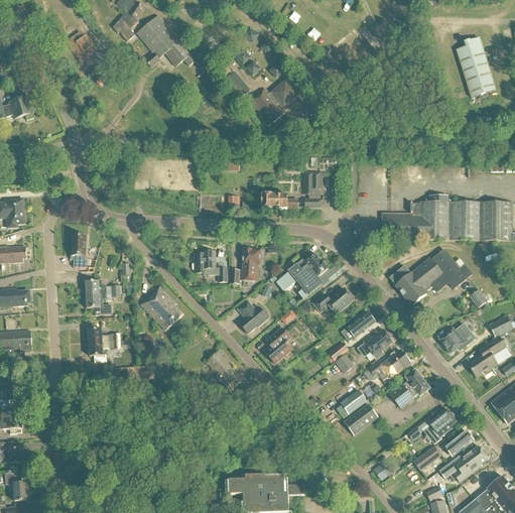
[(187,4),(177,9),(182,17),(191,11),(187,4)]
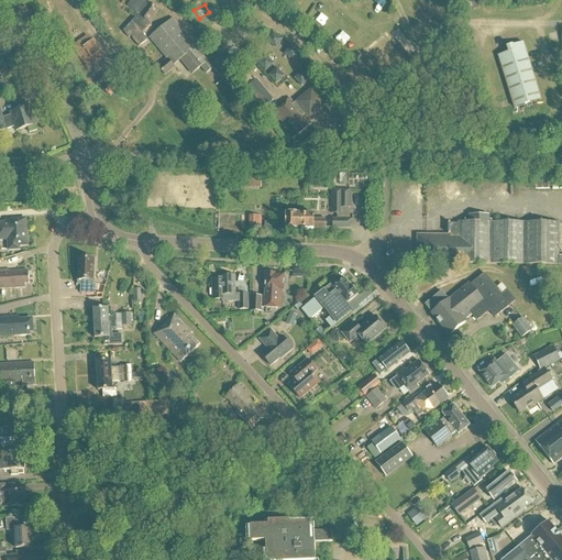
[(138,9),(127,23),(146,37),(144,40),(167,57),(179,41),(138,9)]
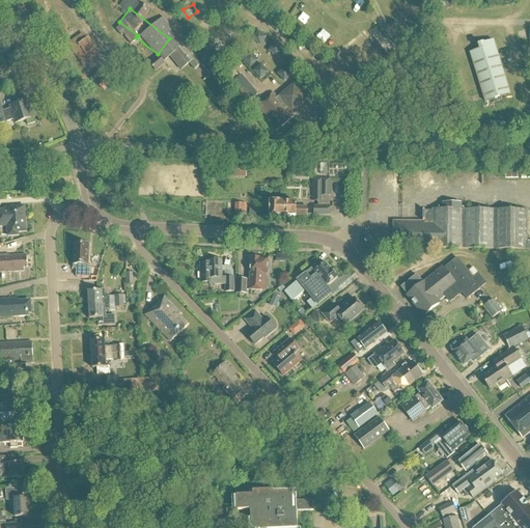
[(203,33),(207,27),(198,21),(194,27),(203,33)]
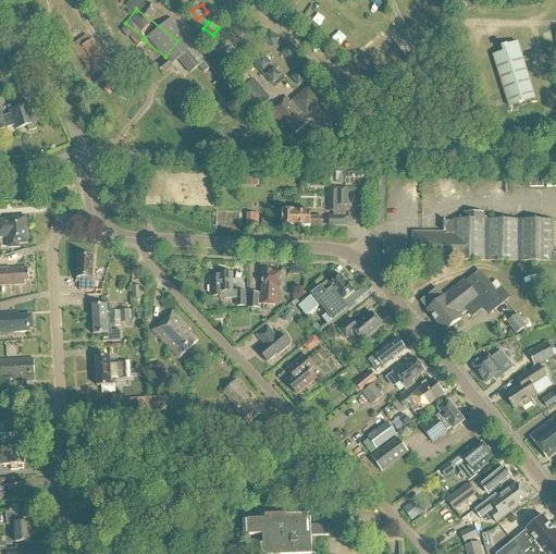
[(87,29),(70,40),(86,65),(103,53),(87,29)]
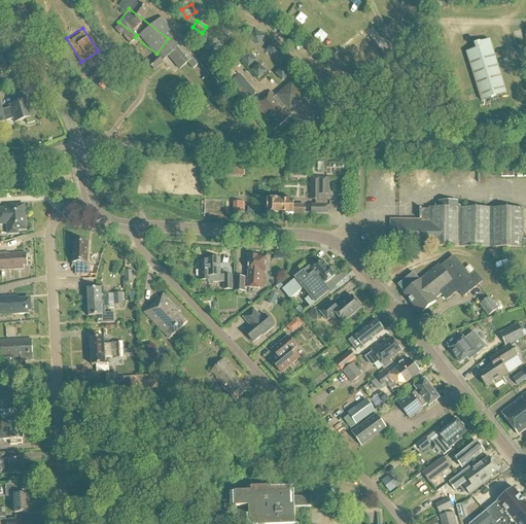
[(257,43),(264,34),(254,28),(248,37),(257,43)]
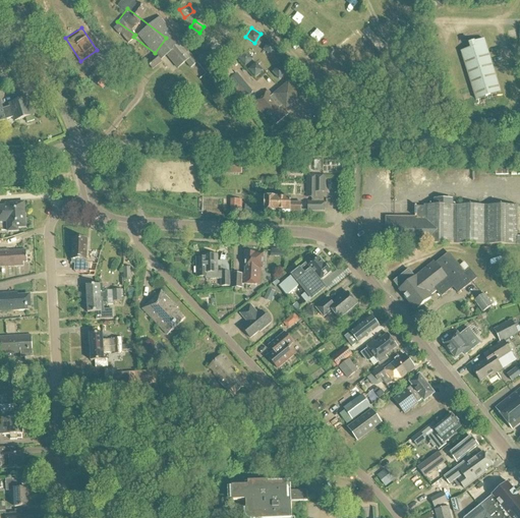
[(359,60),(371,48),(359,35),(346,47),(359,60)]
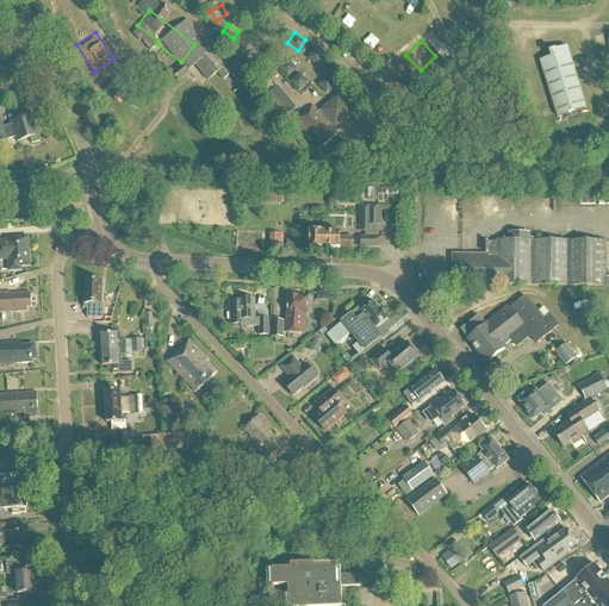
[(557,114),(586,106),(567,44),(550,49),(551,55),(539,58),(557,114)]
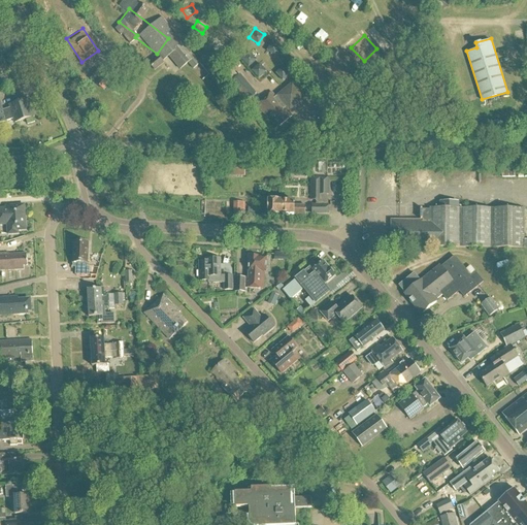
[(274,55),(281,45),(271,39),(265,48),(274,55)]
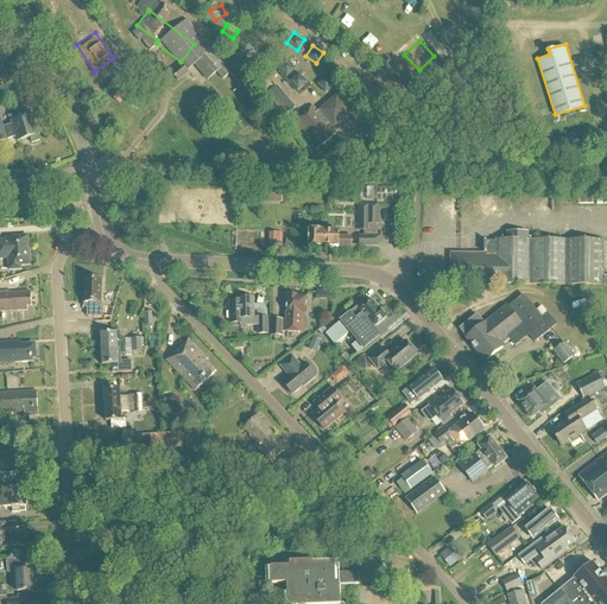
[(285,76),(295,68),(288,58),(277,65),(285,76)]
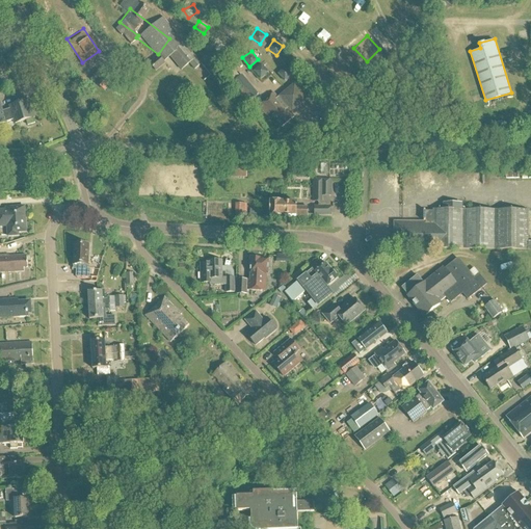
[(159,54),(151,63),(155,68),(163,58),(159,54)]
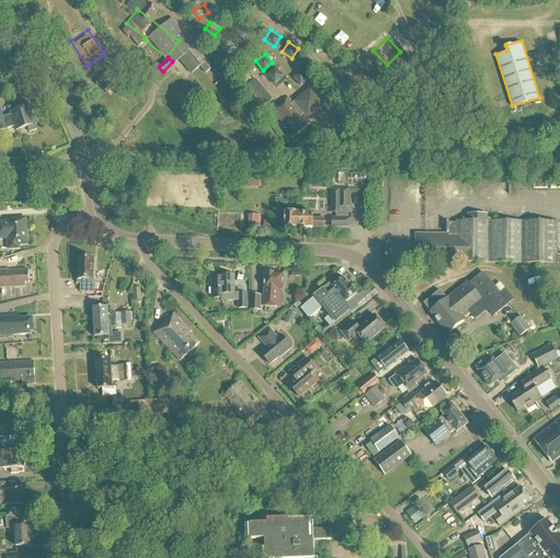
[(231,73),(260,106),(271,97),(254,77),(252,79),(246,71),(252,65),(249,60),(241,67),(241,66),(231,73)]
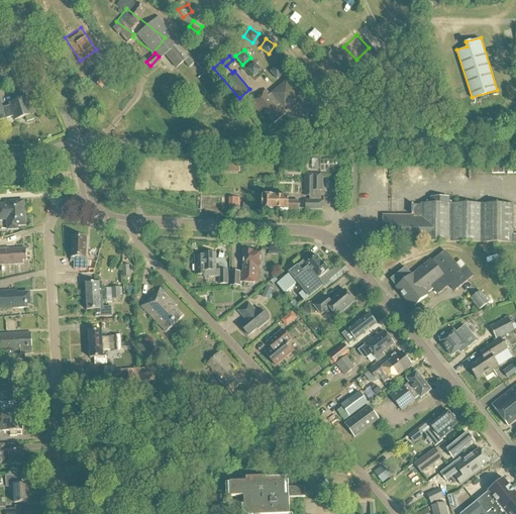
[(252,76),(261,69),(253,60),(245,68),(252,76)]
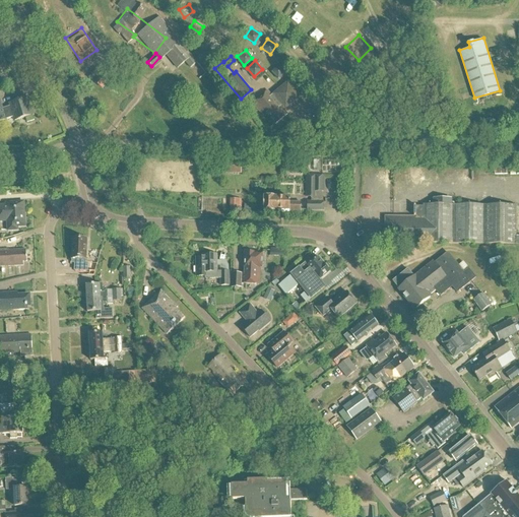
[(277,78),(285,71),(278,63),(270,70),(277,78)]
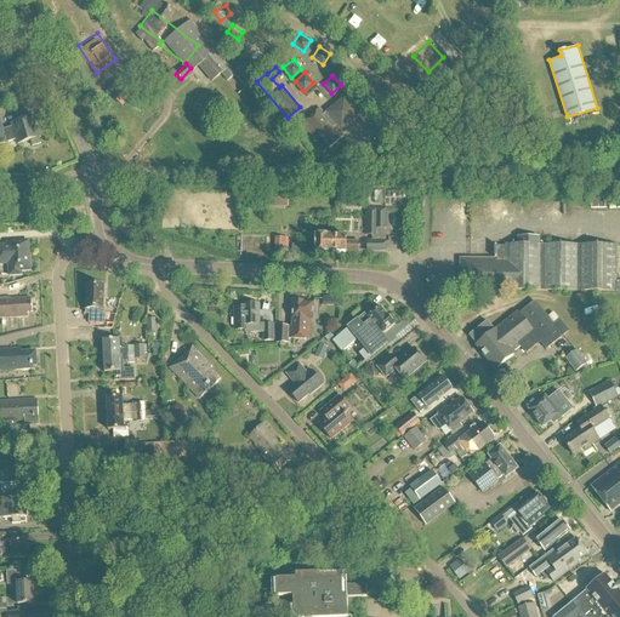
[(120,84),(114,98),(123,102),(129,86),(120,84)]
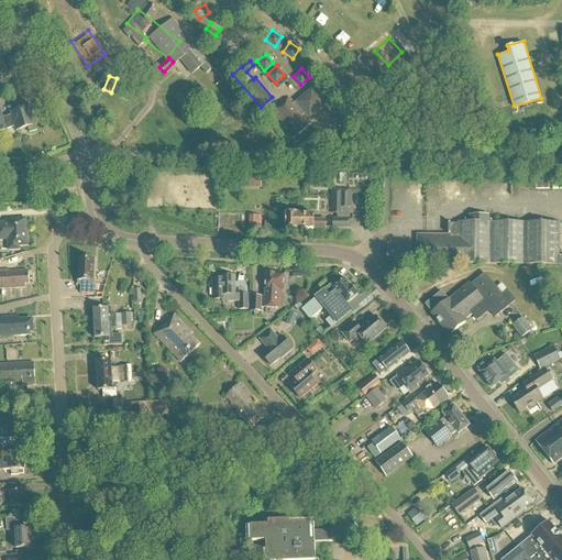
[(311,86),(293,101),(288,96),(274,108),(282,119),(284,117),(297,132),(310,121),(302,112),(304,111),(308,117),(326,103),(311,86)]
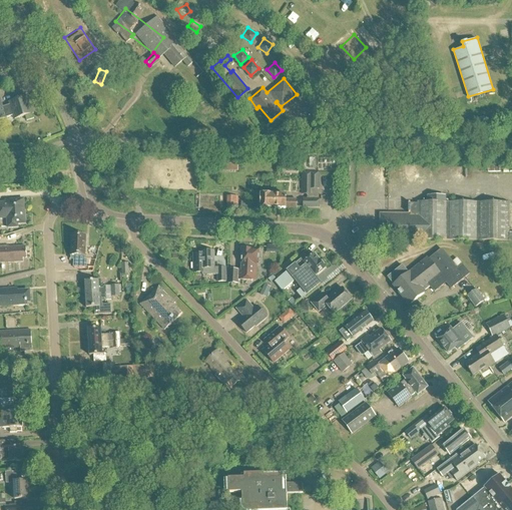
[(2,105),(0,98),(0,117),(12,113),(13,117),(24,114),(26,118),(33,116),(31,111),(32,111),(26,94),(8,100),(8,103),(2,105)]
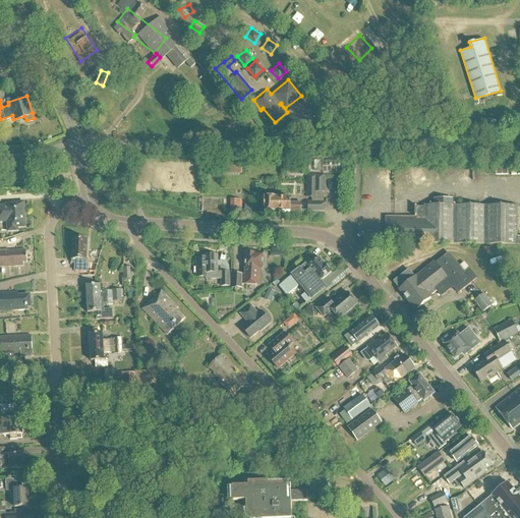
[(222,159),(222,172),(240,172),(241,159),(222,159)]
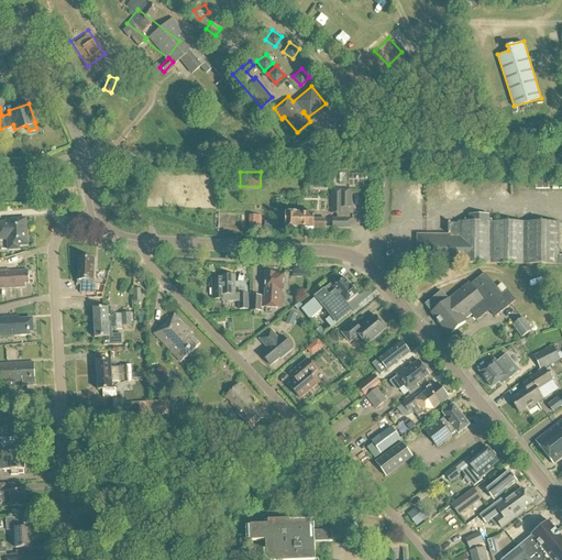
[(351,217),(349,217),(348,211),(344,211),(344,206),(350,205),(350,188),(331,189),(331,211),(337,211),(338,217),(333,217),(333,226),(351,226),(351,217)]
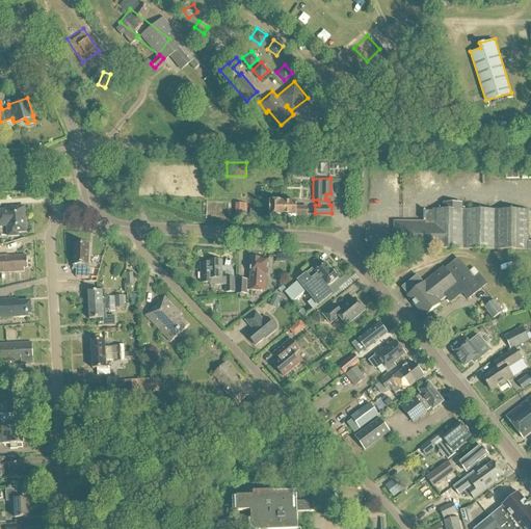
[(460,206),(460,200),(443,200),(443,207),(432,207),(431,220),(408,219),(408,215),(401,215),(401,220),(394,220),(393,246),(527,247),(527,208),(460,206)]
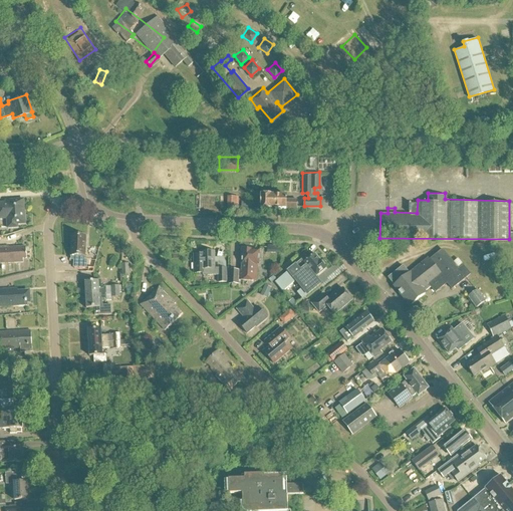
[(260,194),(260,207),(286,207),(296,207),(296,198),(286,198),(286,194),(260,194)]
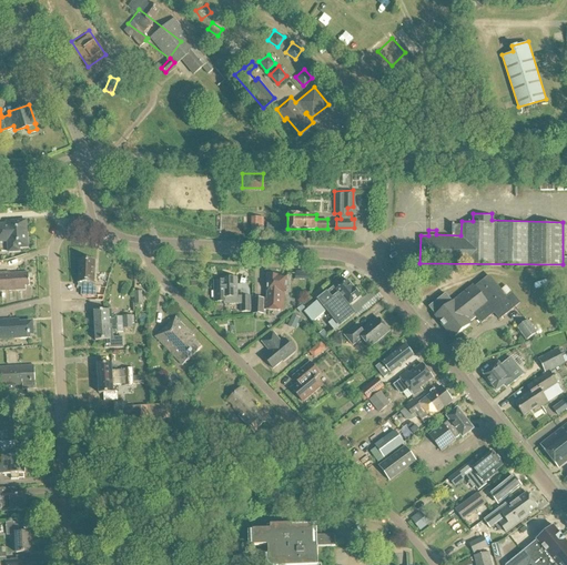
[(250,217),(250,233),(263,233),(263,217),(250,217)]
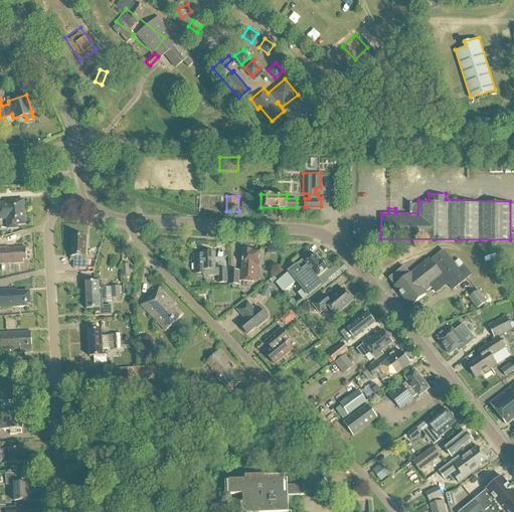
[(17,222),(24,221),(22,197),(9,198),(10,200),(0,201),(0,216),(6,216),(7,226),(17,225),(17,222)]
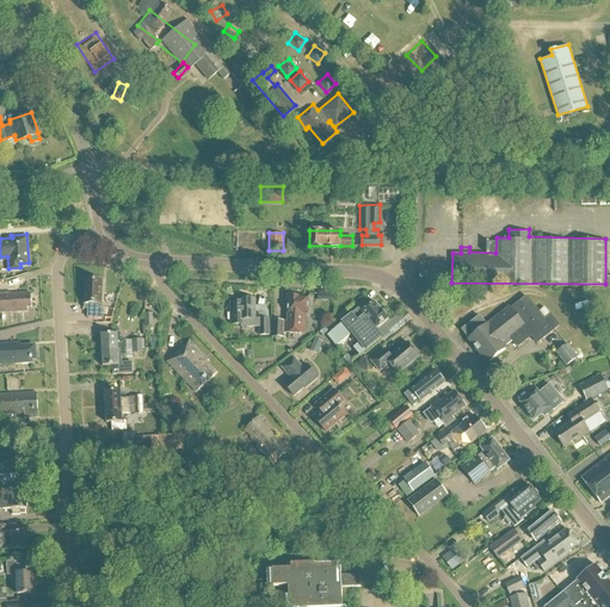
[(103,307),(100,307),(102,278),(85,277),(84,307),(87,307),(87,315),(102,316),(103,307)]
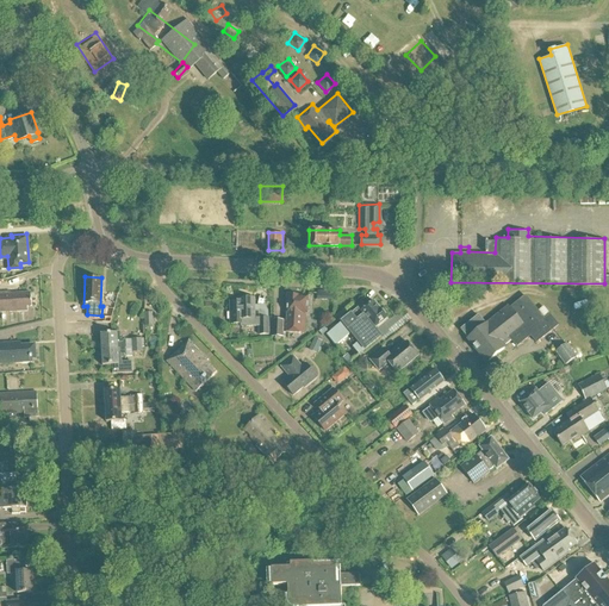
[(31,304),(30,289),(10,291),(10,289),(0,289),(0,310),(28,308),(26,304),(31,304)]
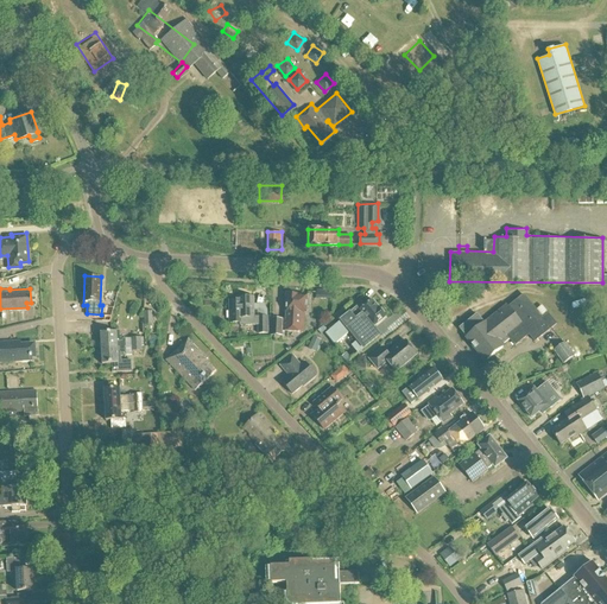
[(307,293),(286,292),(285,318),(271,317),(270,334),(280,335),(282,329),(303,330),(304,311),(305,311),(307,293)]
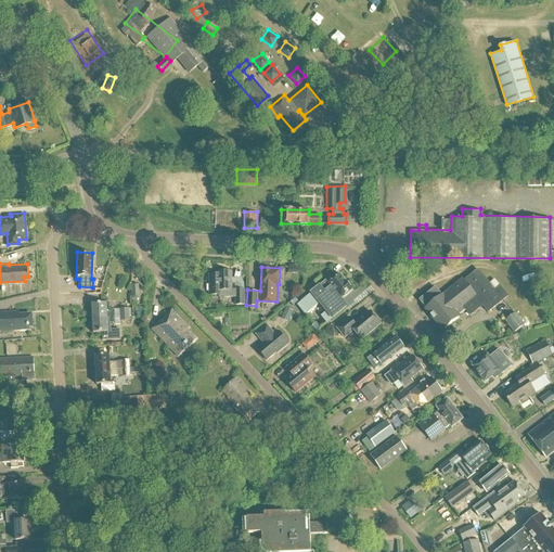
[(494,289),(477,268),(463,279),(463,278),(442,294),(435,285),(419,298),(425,306),(424,307),(441,329),(460,315),(458,312),(464,308),(469,313),(481,304),(487,310),(507,294),(500,284),(494,289)]
